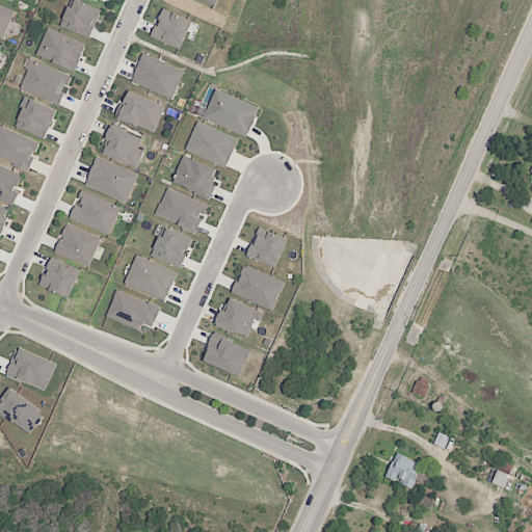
[(90,11),(91,6),(76,0),(70,0),(60,27),(90,38),(99,15),(90,11)]
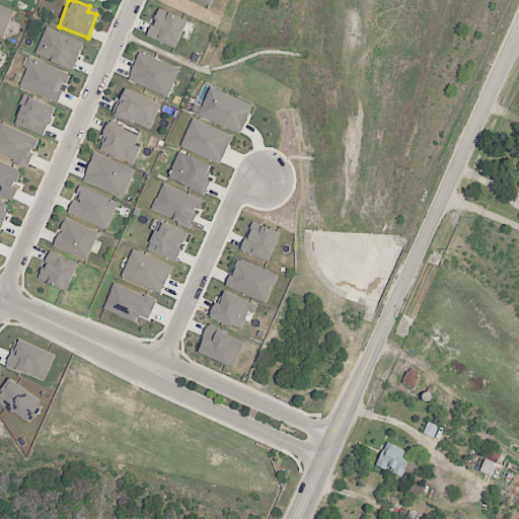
[(0,36),(3,39),(15,11),(1,5),(0,5),(0,36)]
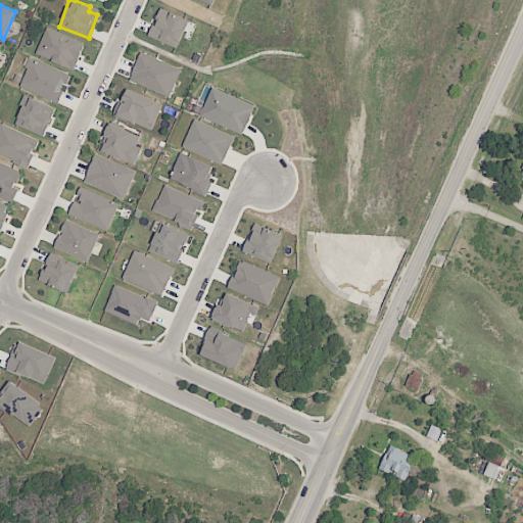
[(149,38),(179,48),(189,19),(159,9),(149,38)]
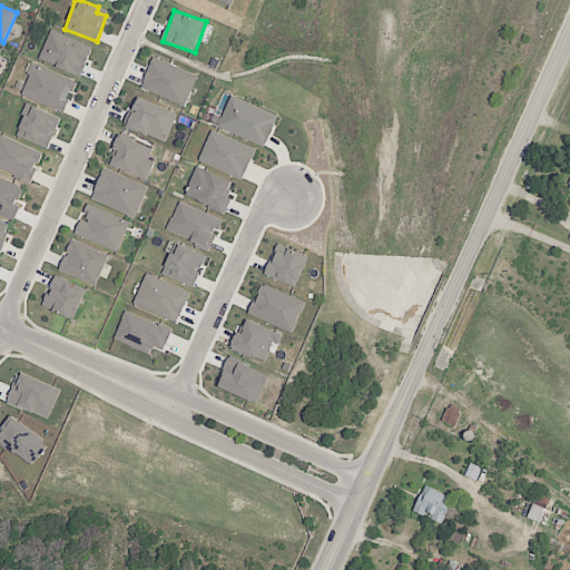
[(39,61),(81,75),(91,45),(49,31),(39,61)]
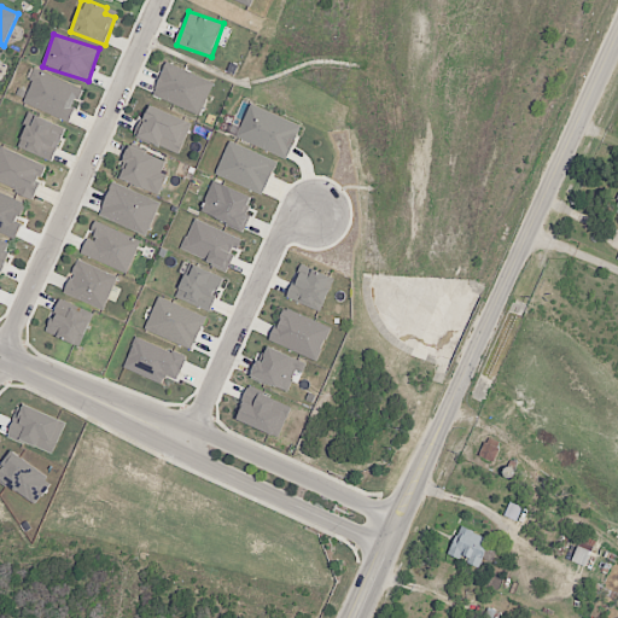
[(152,94),(199,115),(214,83),(167,62),(152,94)]
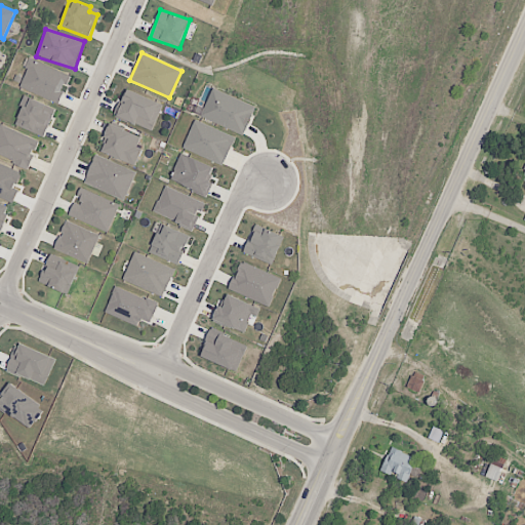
[(59,103),(70,75),(30,59),(19,87),(59,103)]
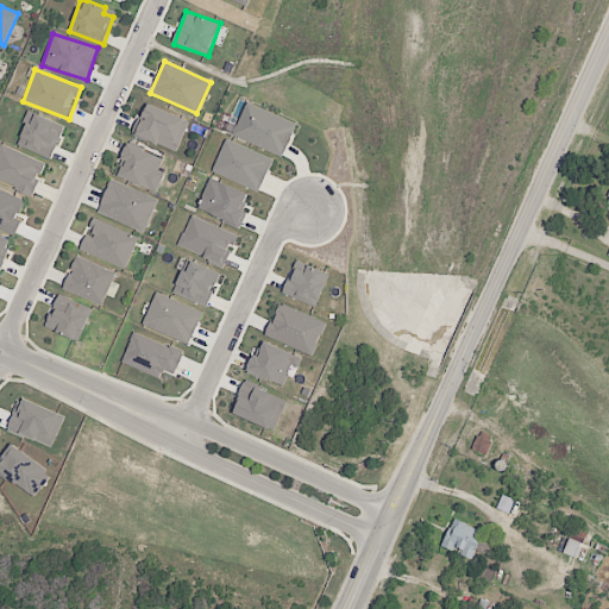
[(189,121),(145,102),(133,135),(176,152),(189,121)]
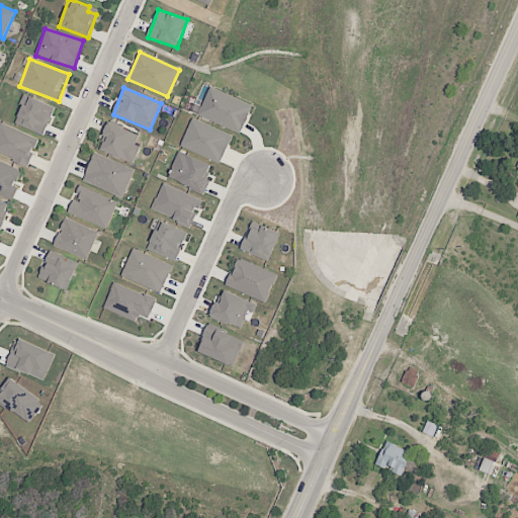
[(253,105),(209,87),(197,115),(241,133),(253,105)]
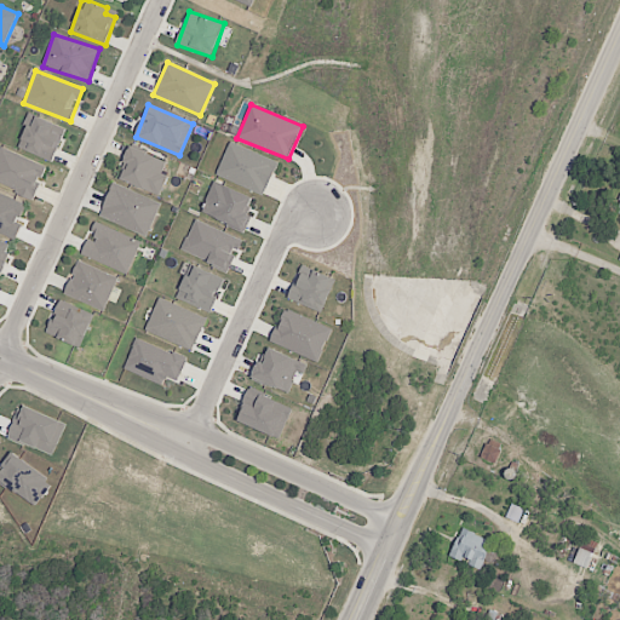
[(16,147),(52,162),(67,128),(30,114),(16,147)]
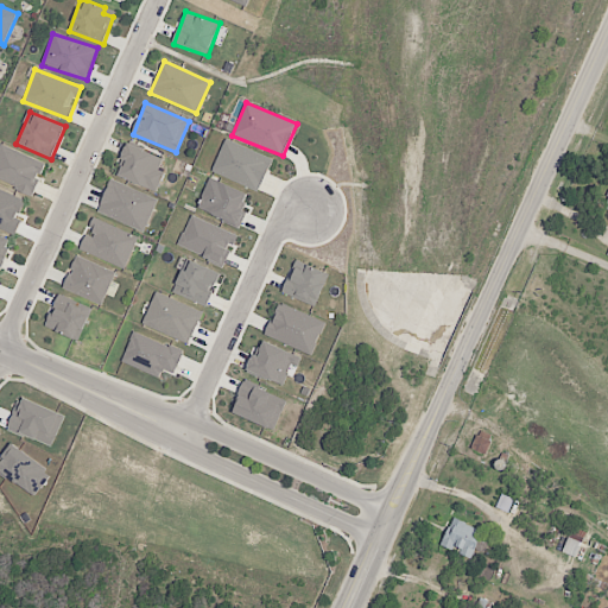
[(272,158),(225,139),(213,171),(259,189),(272,158)]
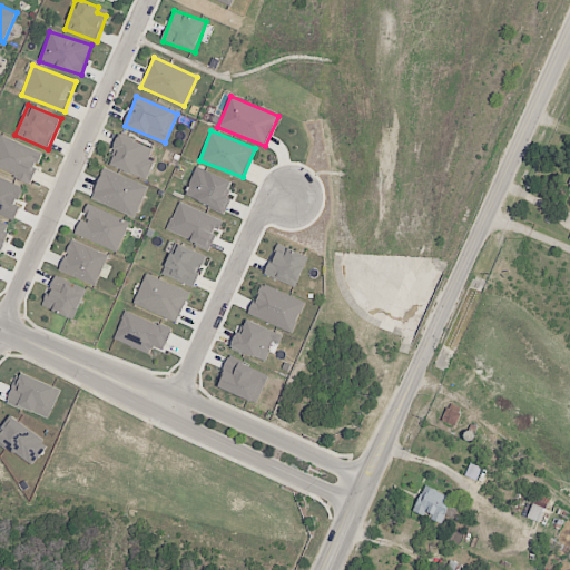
[(0,169),(31,183),(43,153),(0,135),(0,169)]
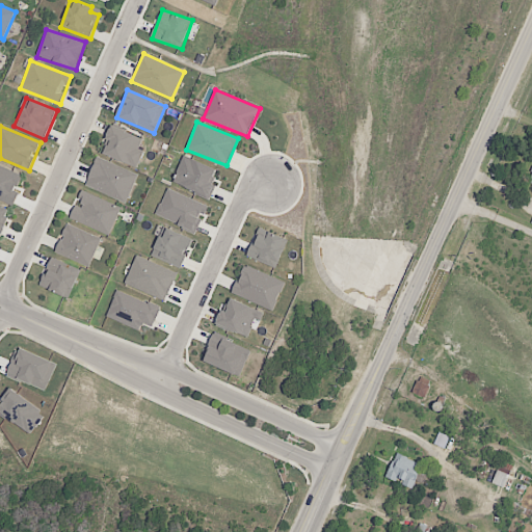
[(137,167),(143,151),(139,149),(143,138),(112,126),(101,153),(137,167)]
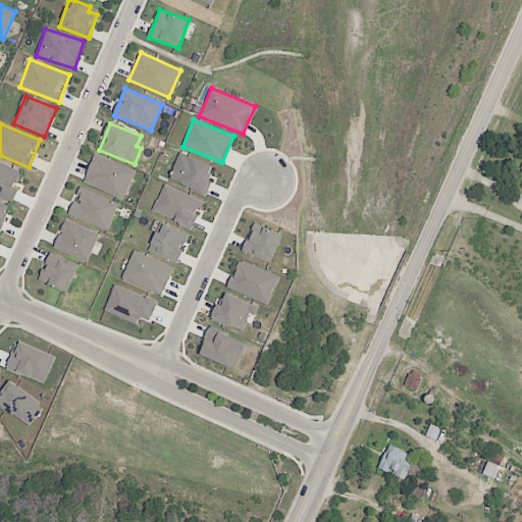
[(213,165),(179,153),(169,180),(206,195),(211,181),(207,179),(213,165)]
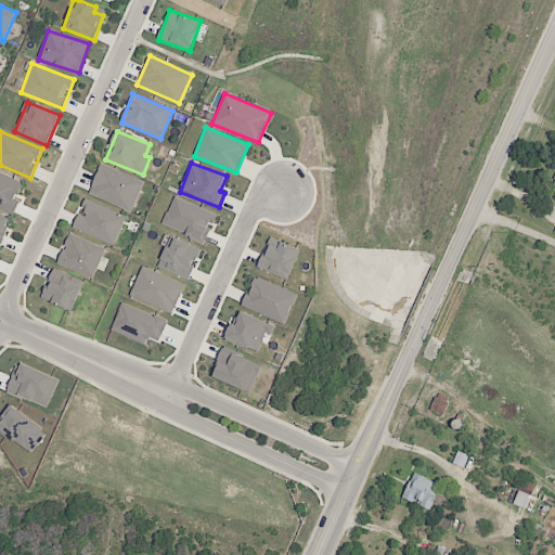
[(144,181),(101,164),(88,194),(131,211),(144,181)]
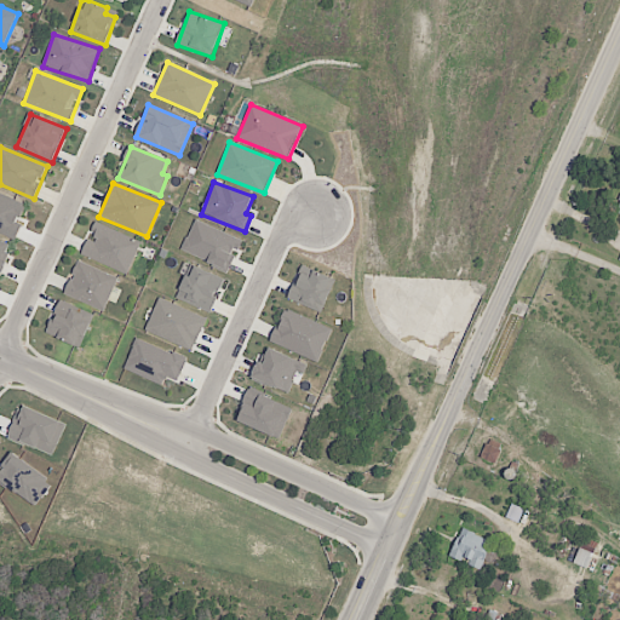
[(0,231),(13,239),(28,205),(0,193),(0,231)]
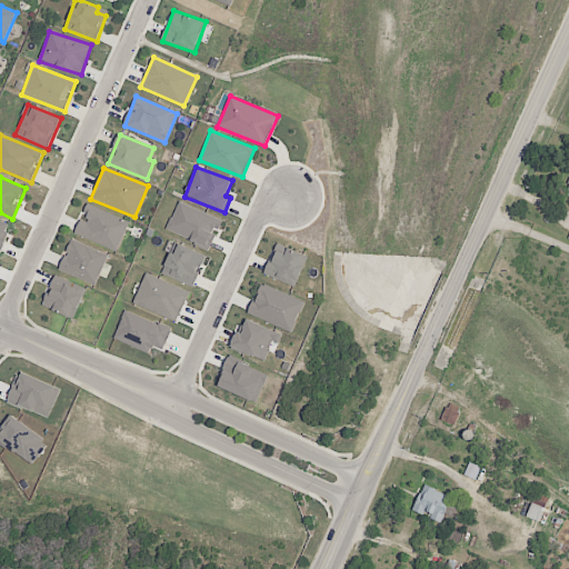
[(167,231),(211,248),(222,218),(177,202),(167,231)]
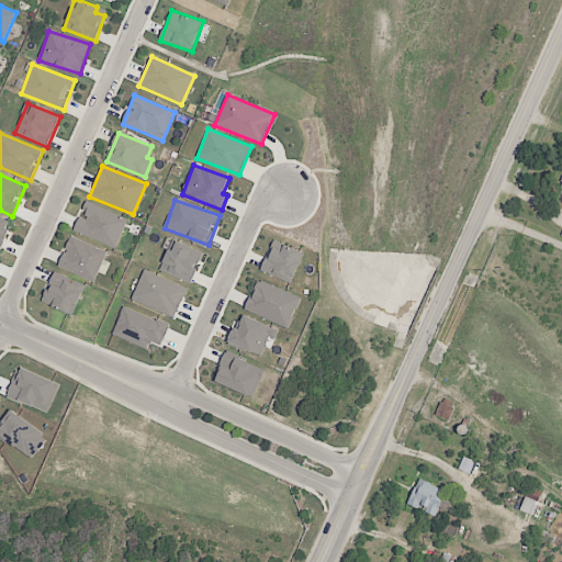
[(127,216),(85,203),(81,215),(79,214),(74,233),(117,247),(127,216)]
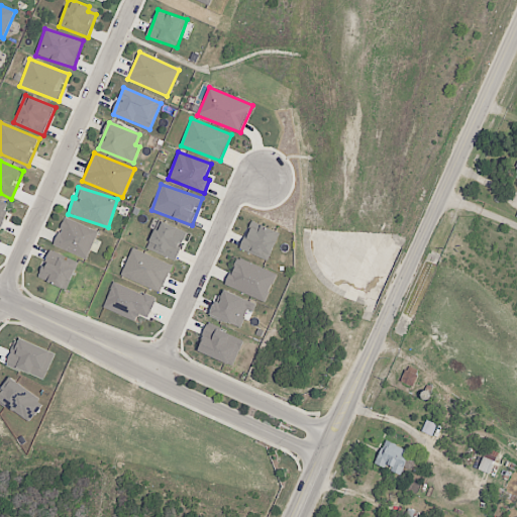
[(0,230),(11,204),(0,199),(0,230)]
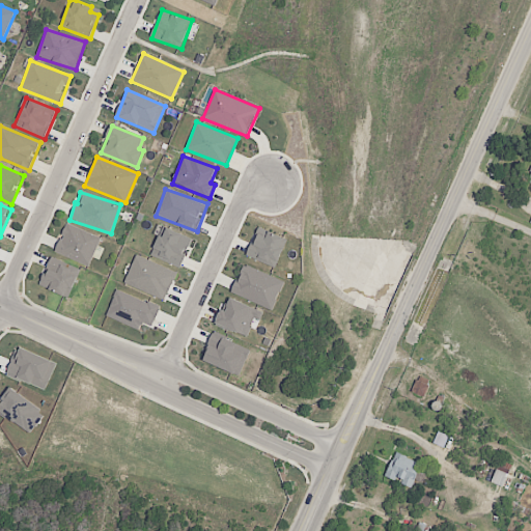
[(102,239),(67,223),(55,252),(89,267),(102,239)]
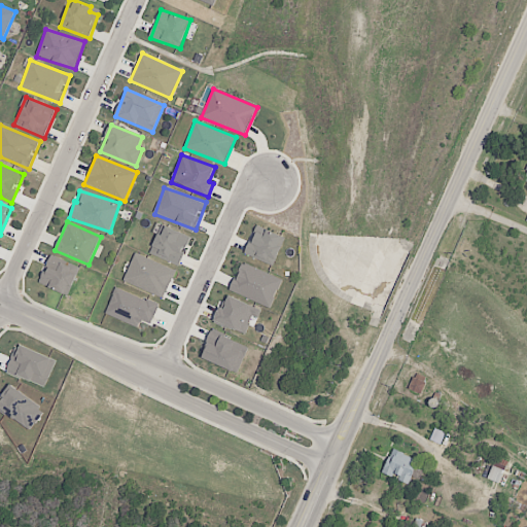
[(190,237),(163,224),(149,252),(178,266),(190,237)]
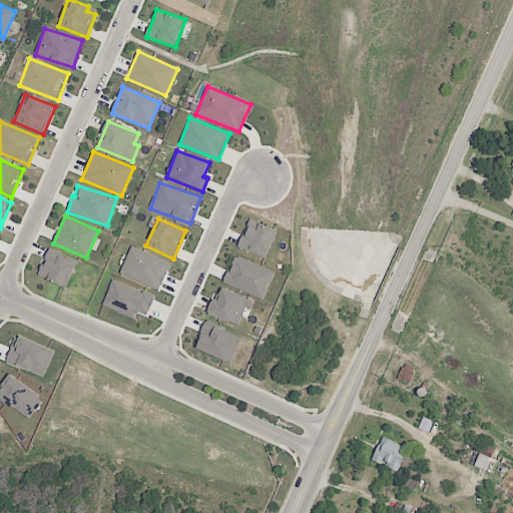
[(268,258),(277,228),(247,220),(238,248),(268,258)]
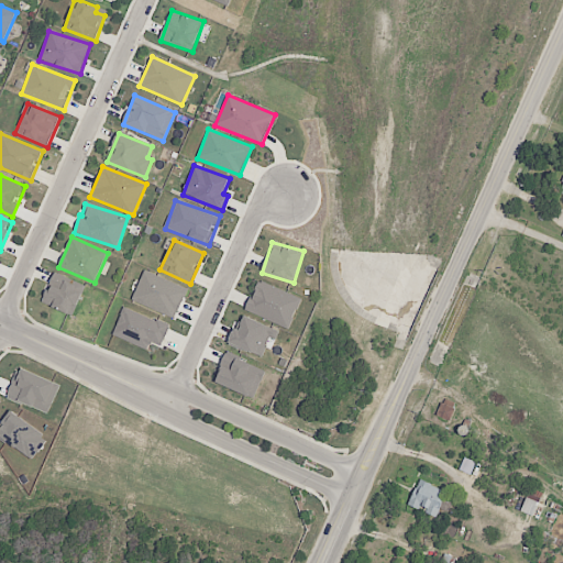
[(132,300),(175,318),(187,288),(144,271),(132,300)]
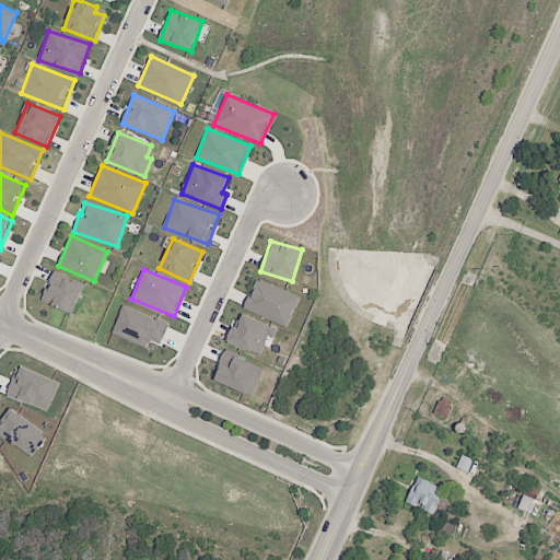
[(289,325),(299,294),(255,280),(246,310),(289,325)]
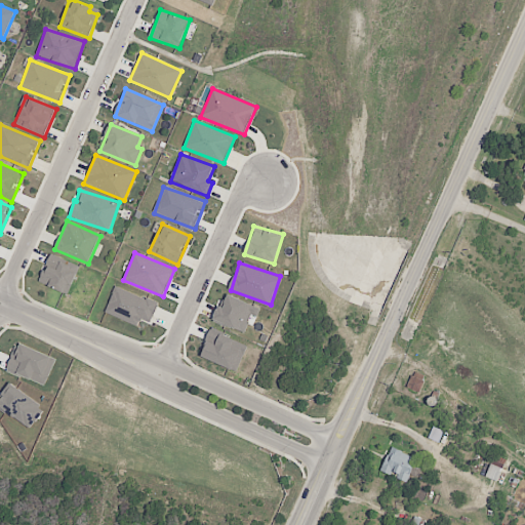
[(116,286),(105,313),(137,326),(140,320),(150,324),(158,304),(116,286)]
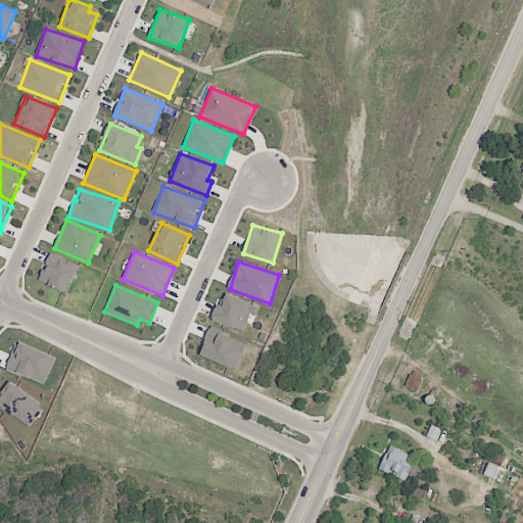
[(243,332),(250,314),(256,316),(259,306),(227,294),(222,305),(217,304),(211,319),(243,332)]
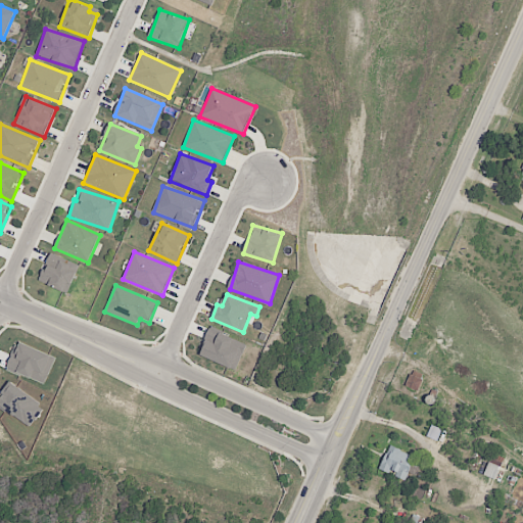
[(236,370),(246,342),(209,329),(199,357),(236,370)]
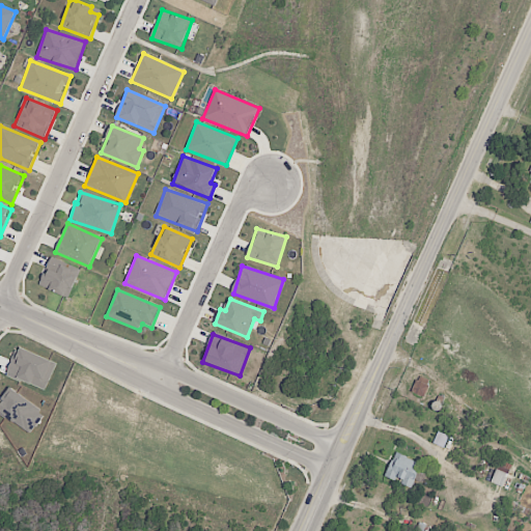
[(46,390),(57,363),(19,346),(7,374),(46,390)]
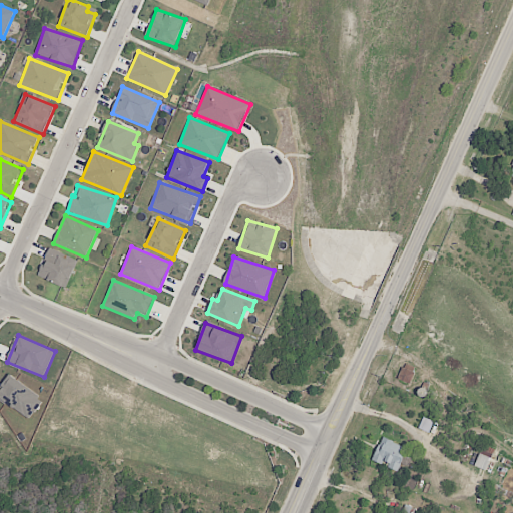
[(0,393),(0,399),(30,419),(44,398),(11,377),(0,393)]
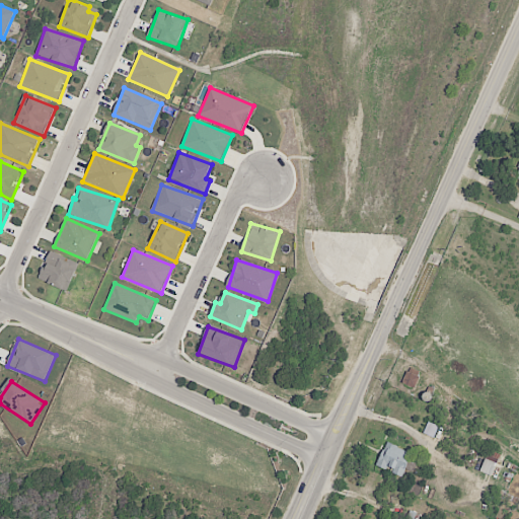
[(423,433),(434,437),(438,426),(427,422),(423,433)]
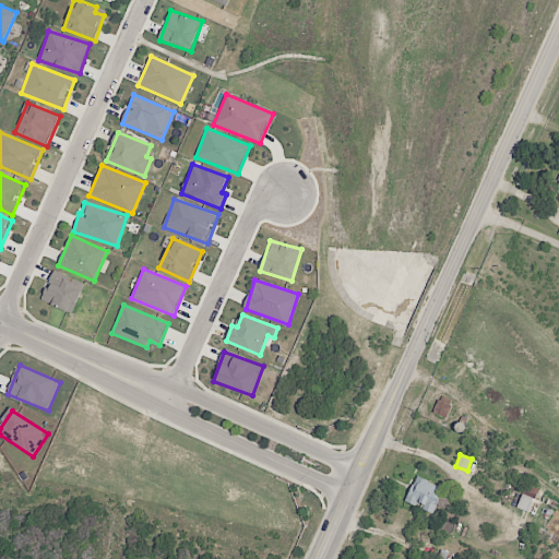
[(405,500),(423,508),(423,509),(433,513),(444,488),(416,476),(405,500)]
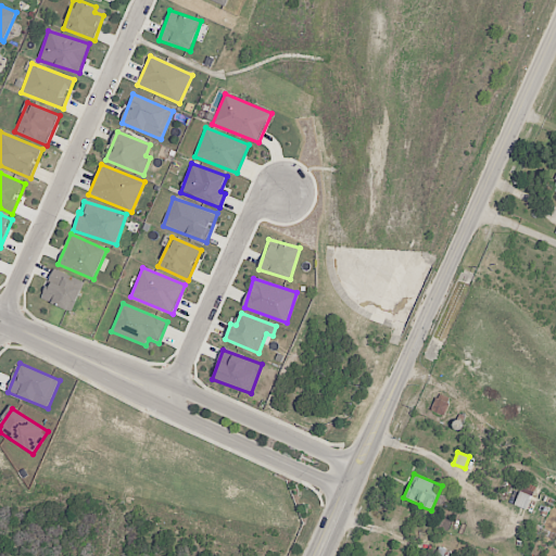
[(533,490),(520,487),(515,506),(528,509),(533,490)]
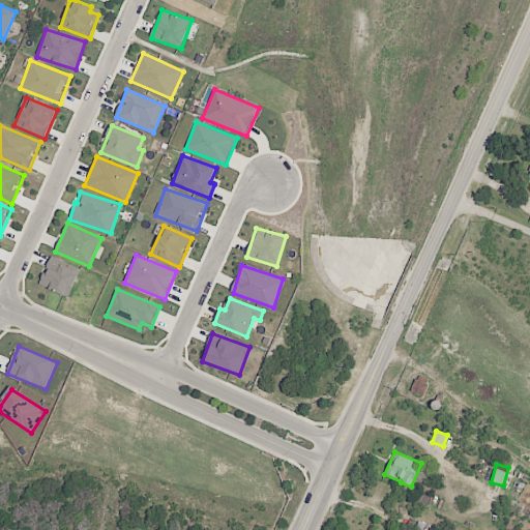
[(422,529),(425,523),(416,520),(412,529),(422,529)]
